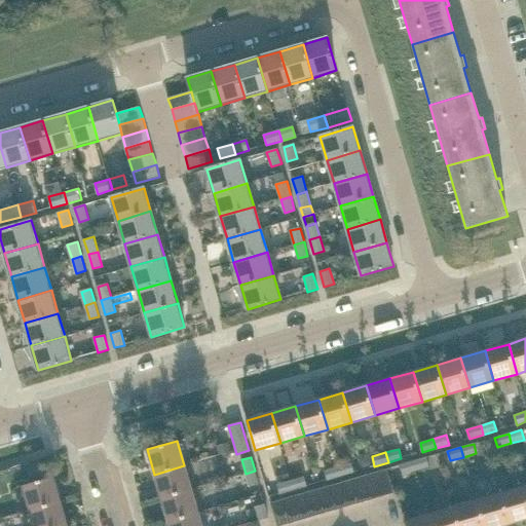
[(414,461),(416,471),(429,466),(426,457),(414,461)]
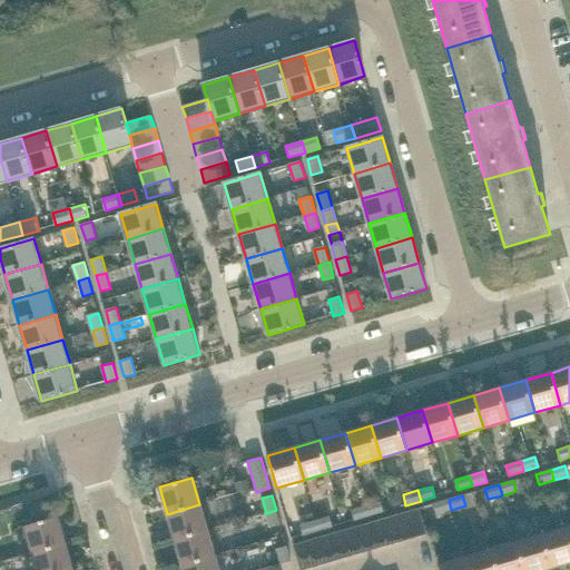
[(436,514),(451,510),(449,500),(433,504),(436,514)]
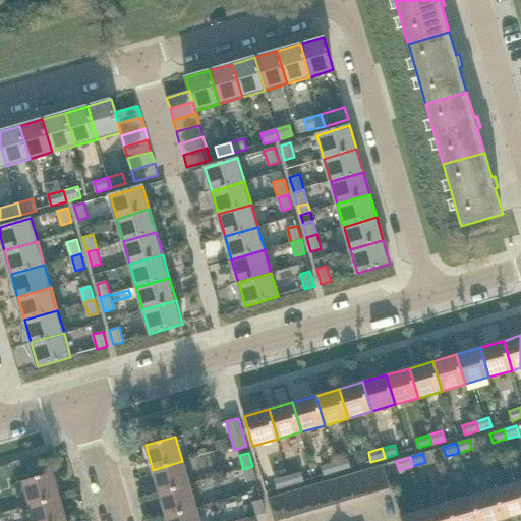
[(335,462),(338,471),(351,467),(348,458),(335,462)]
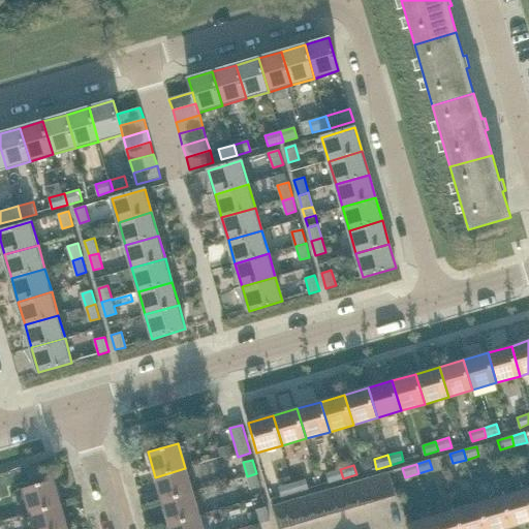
[(162,501),(192,492),(185,468),(155,477),(162,501)]
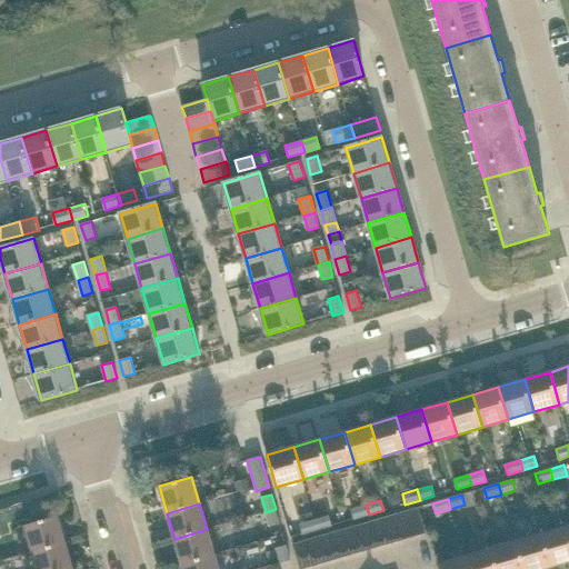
[(355,519),(369,515),(366,505),(351,509),(355,519)]
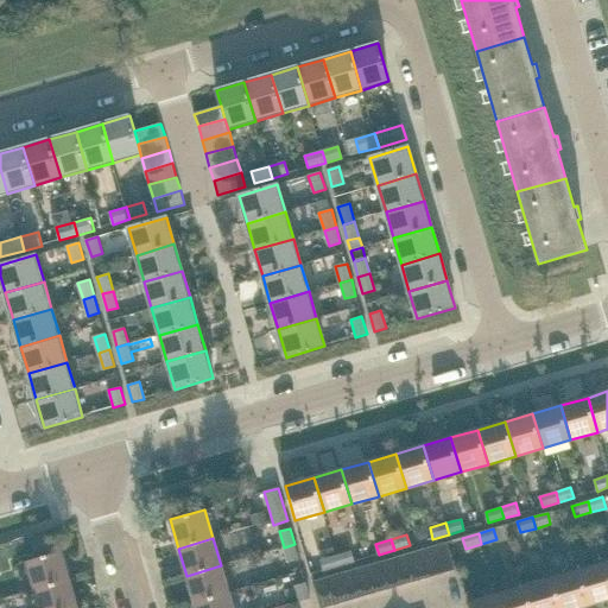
[(442,574),(455,570),(447,543),(434,546),(442,574)]
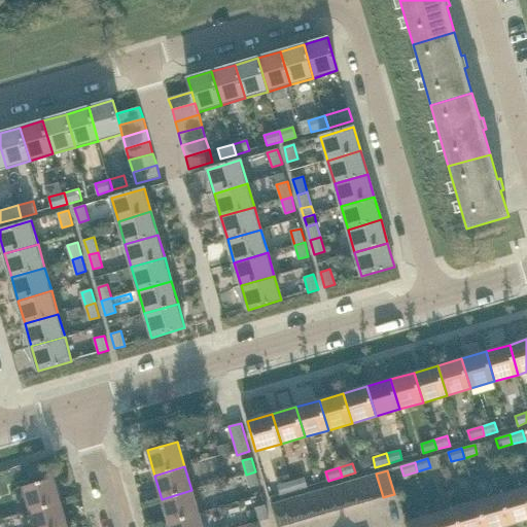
[(255,471),(246,475),(250,487),(259,485),(255,471)]
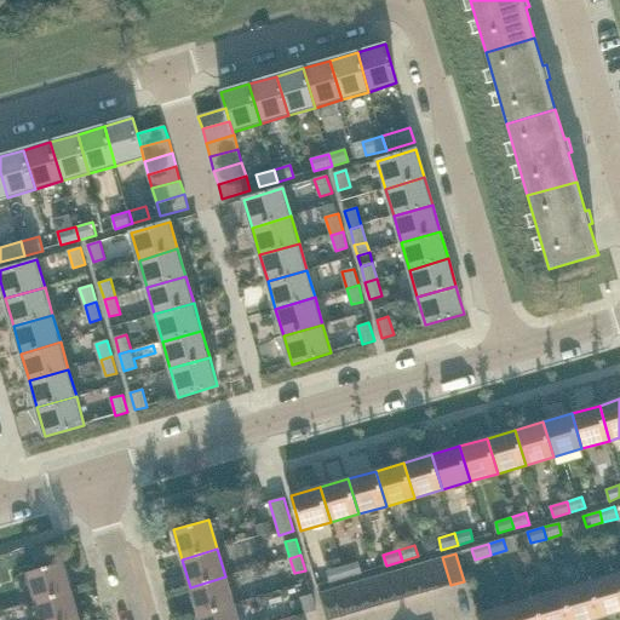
[(437,589),(451,585),(442,557),(429,561),(437,589)]
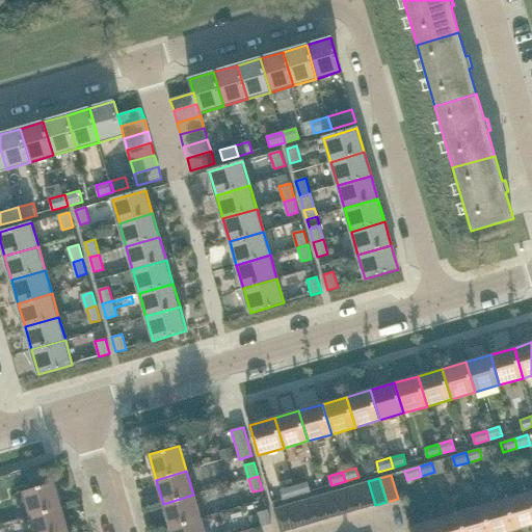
[(364,509),(375,505),(368,481),(356,484),(364,509)]
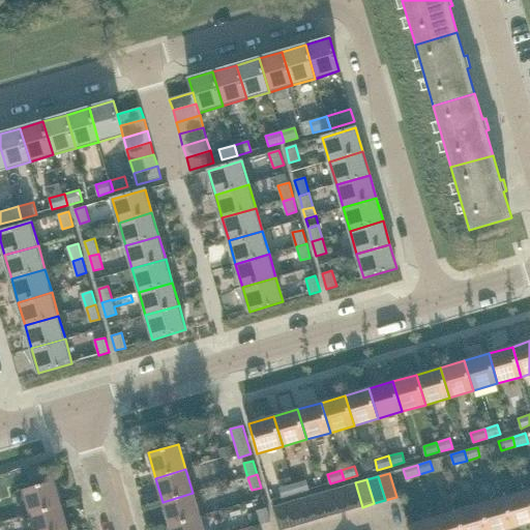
[(30,514),(60,505),(53,480),(23,490),(30,514)]
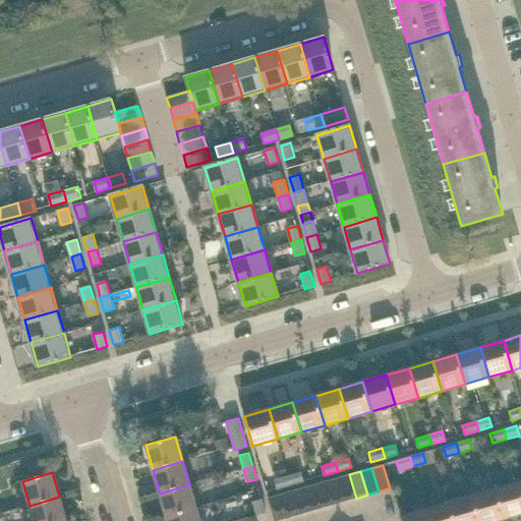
[(288,475),(291,485),(303,481),(301,472),(288,475)]
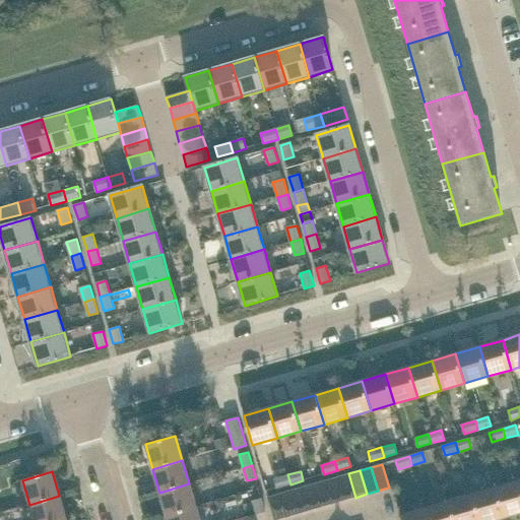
[(343,501),(355,498),(348,473),(337,477),(343,501)]
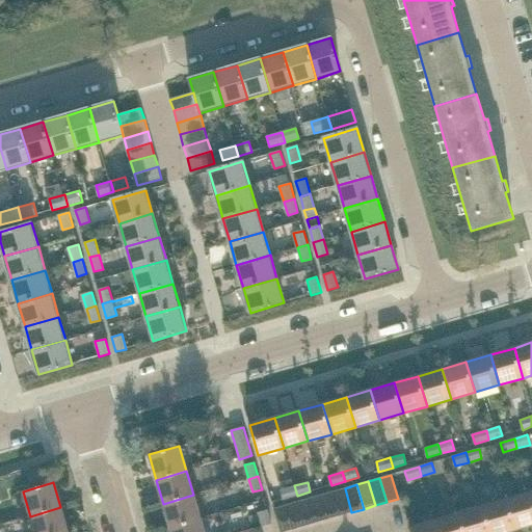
[(283,500),(297,496),(294,485),(281,489),(283,500)]
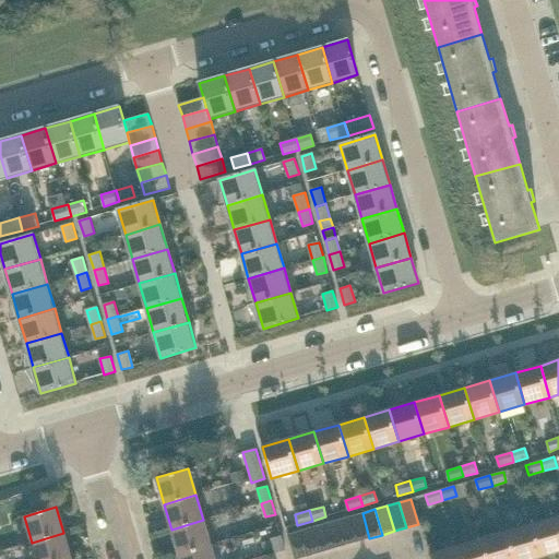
[(357,542),(369,538),(363,513),(349,516),(357,542)]
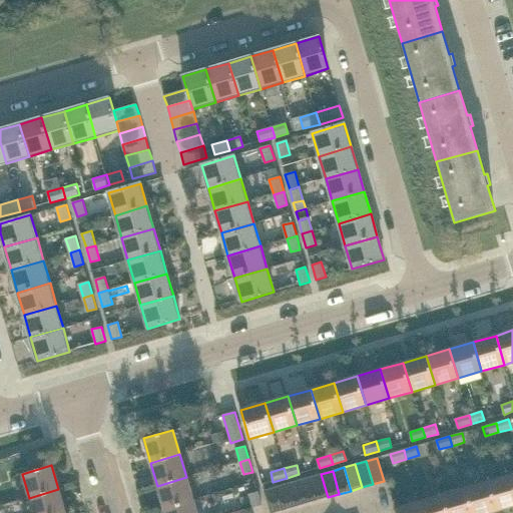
[(317,500),(328,497),(321,474),(310,477),(316,498),(317,500)]
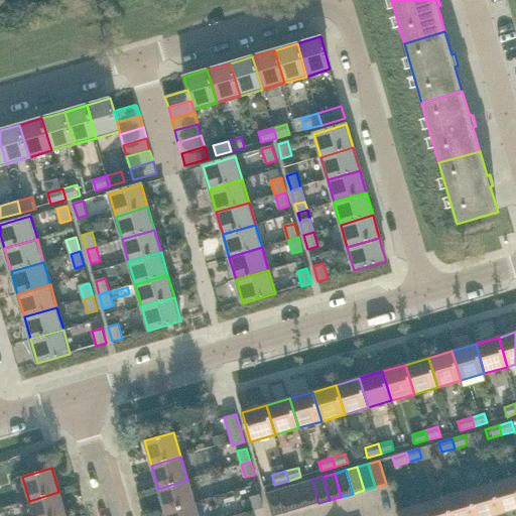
[(515,508),(515,486),(514,478),(491,484),(496,501),(499,514),(515,508)]
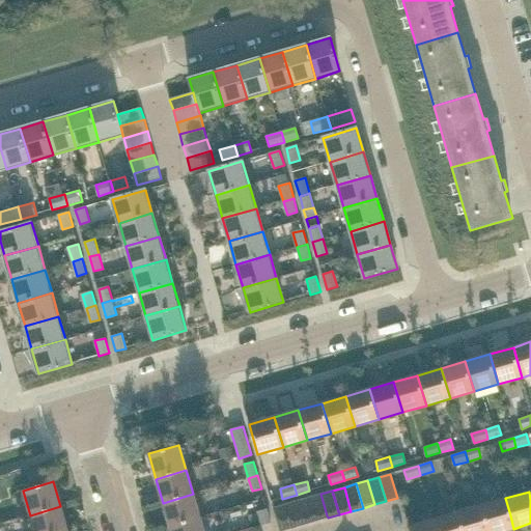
[(200,518),(199,515),(193,494),(163,503),(170,526),(200,518)]
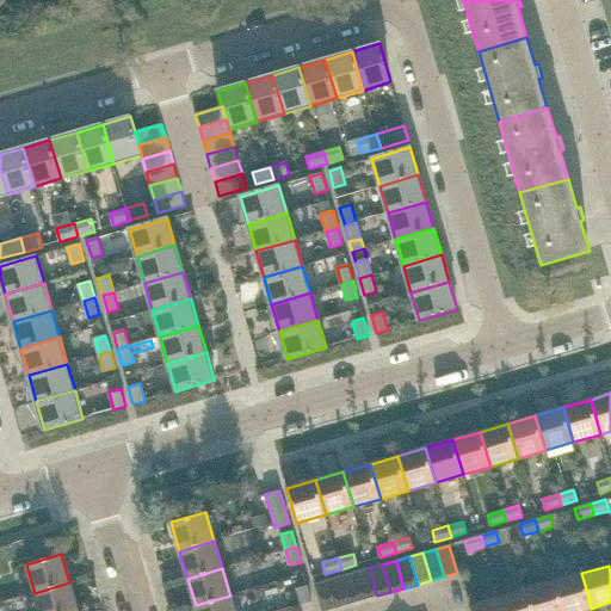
[(377,596),(376,593),(369,568),(355,573),(362,593),(363,600),(377,596)]
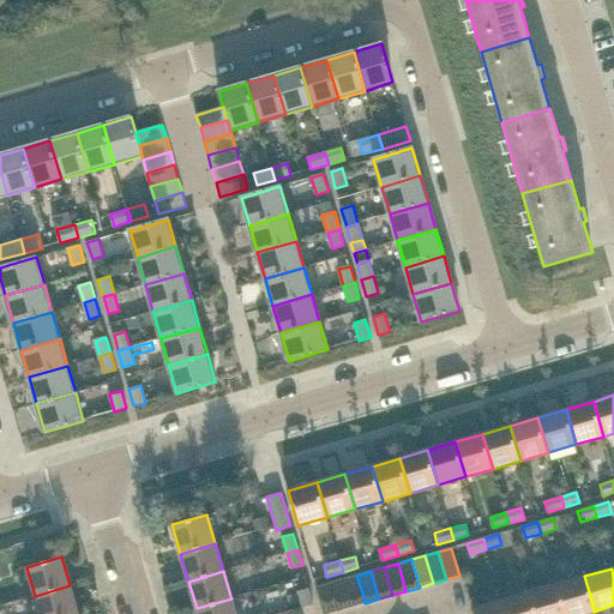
[(365,603),(363,596),(356,576),(343,579),(348,596),(351,607),(365,603)]
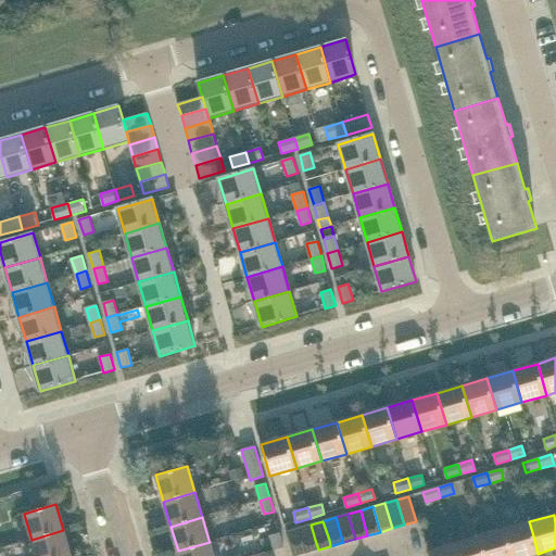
[(529,555),(538,554),(534,540),(529,521),(503,529),(506,540),(510,555),(529,555)]
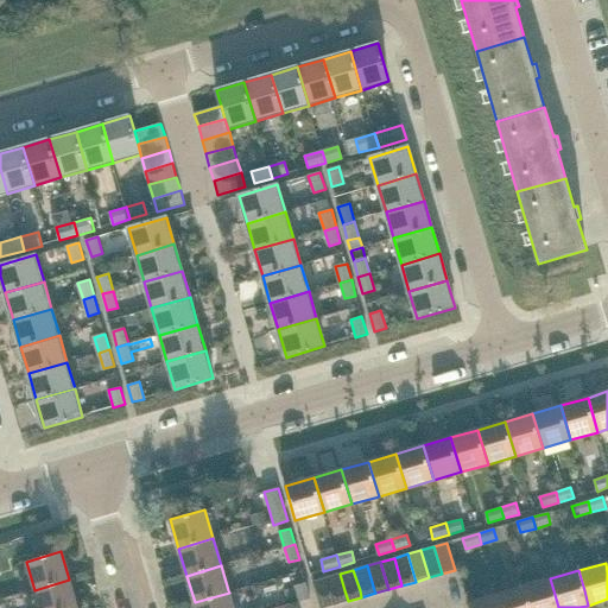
[(348,601),(344,590),(340,574),(327,577),(330,590),(335,605),(348,601)]
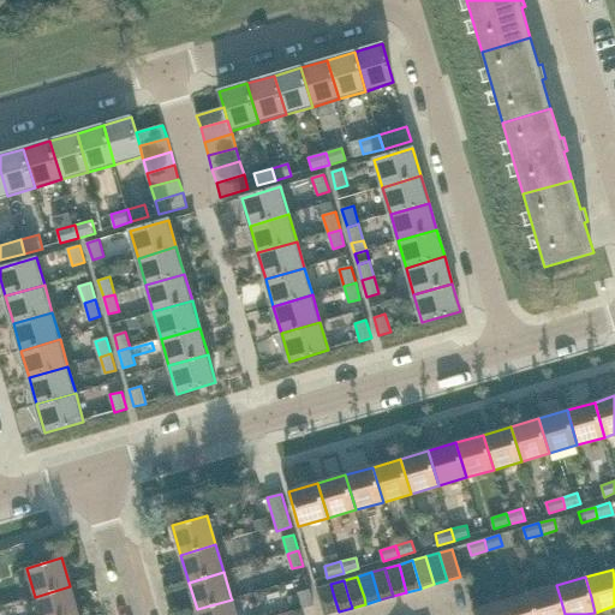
[(327,614),(339,611),(334,597),(330,584),(316,587),(324,614),(327,614)]
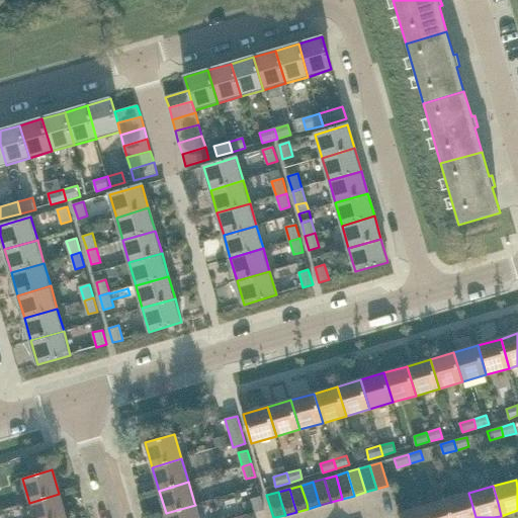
[(476,517),(471,503),(468,493),(445,500),(446,503),(450,517),(476,517)]
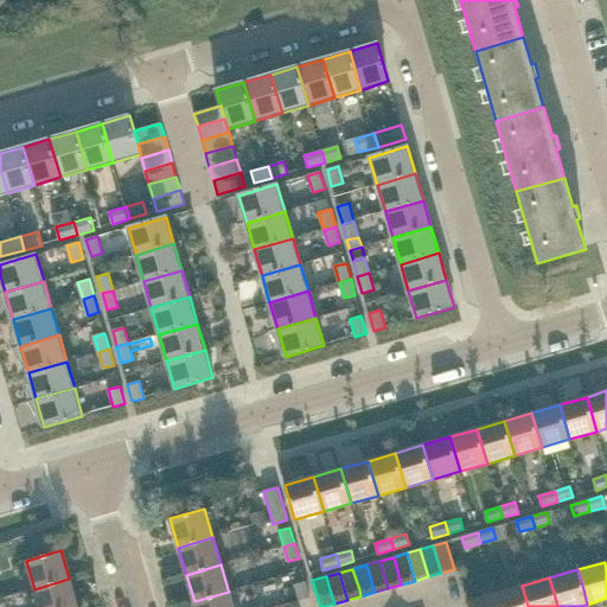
[(72,606),(77,606),(72,589),(69,579),(34,589),(39,606),(72,606)]
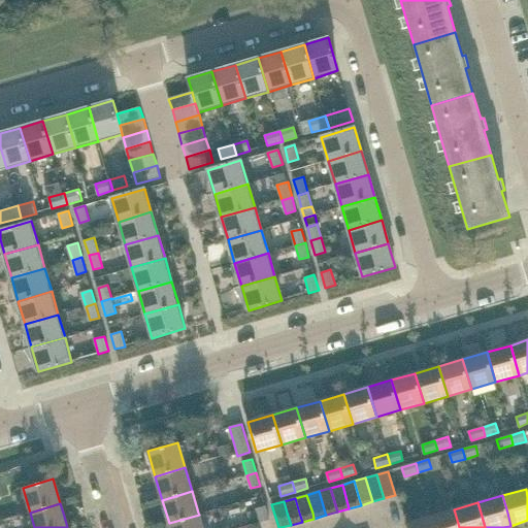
[(269,520),(267,513),(265,506),(257,508),(260,523),(269,520)]
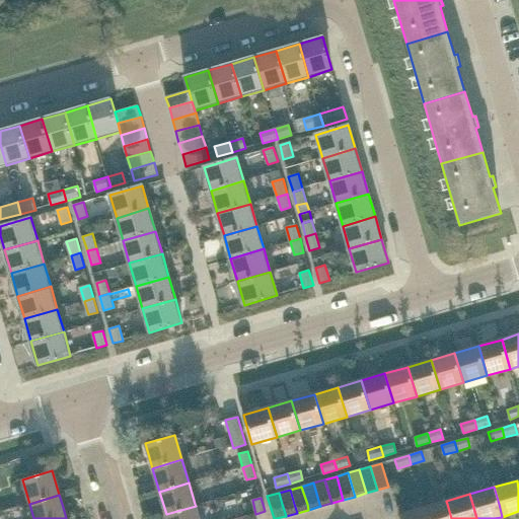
[(451,518),(447,504),(446,501),(424,507),(426,518),(451,518)]
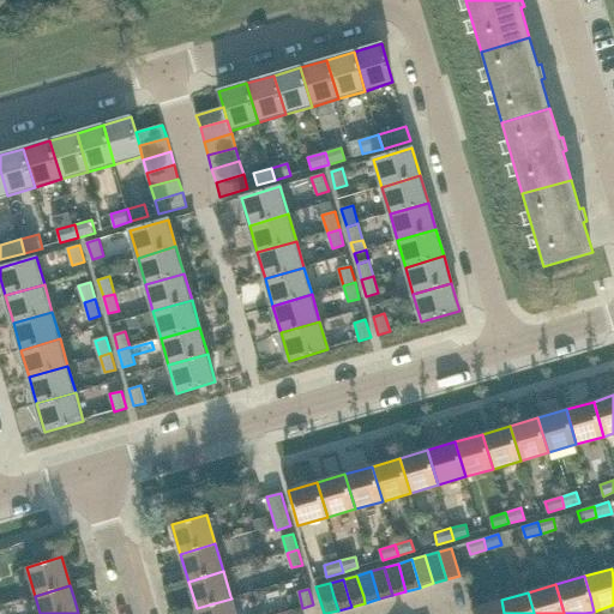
[(198,613),(235,613),(232,599),(197,608),(198,613)]
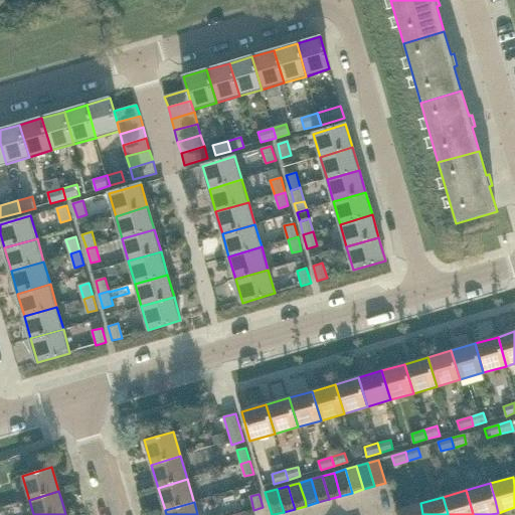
[(397,514),(422,514),(420,503),(396,511),(397,514)]
